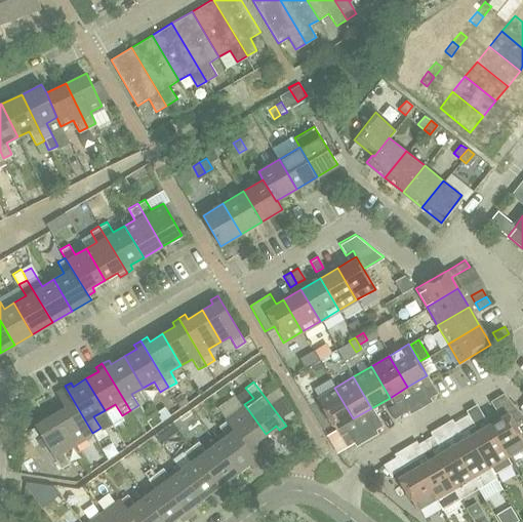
[(431,382),(423,386),(430,397),(437,393),(431,382)]
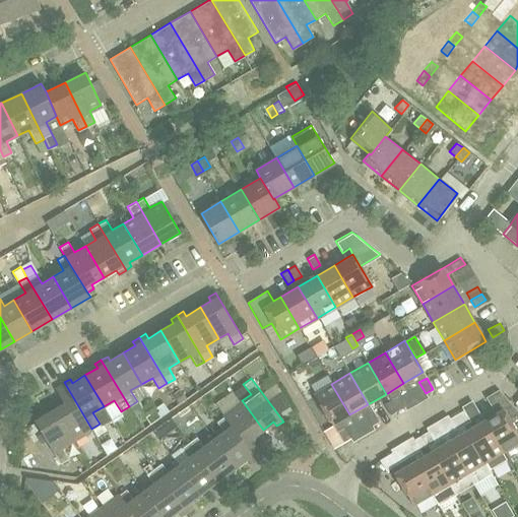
[(64,403),(53,409),(72,441),(91,429),(64,382),(55,388),(64,403)]
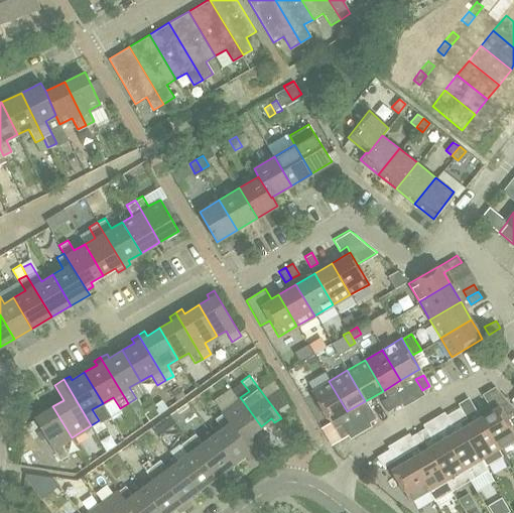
[(330,422),(336,418),(347,411),(329,381),(311,391),(330,422)]
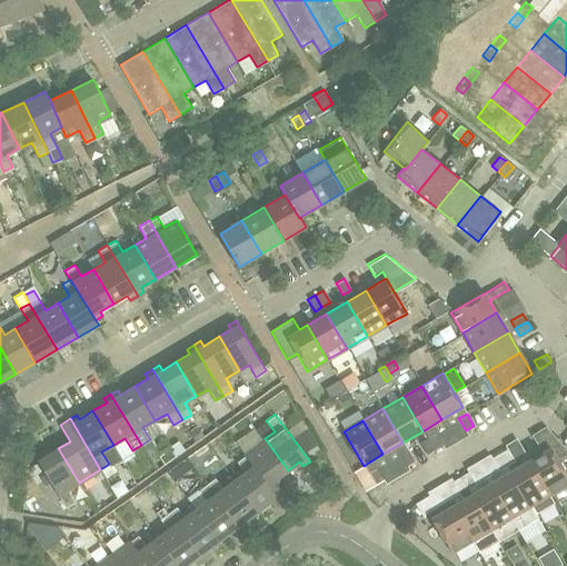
[(196,425),(188,429),(196,440),(202,435),(196,425)]
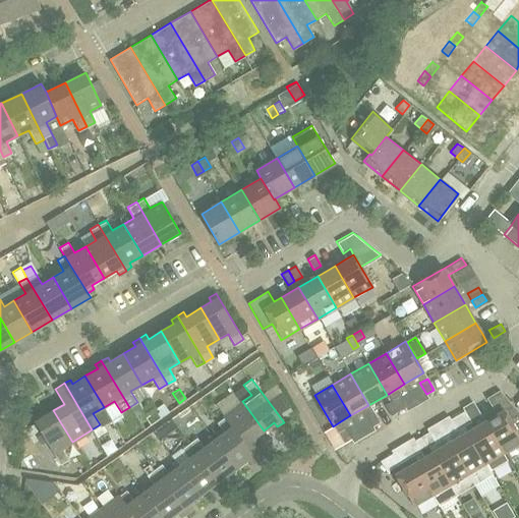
[(484,422),(503,453),(518,444),(518,410),(501,390),(487,398),(495,410),(499,408),(501,412),(484,422)]
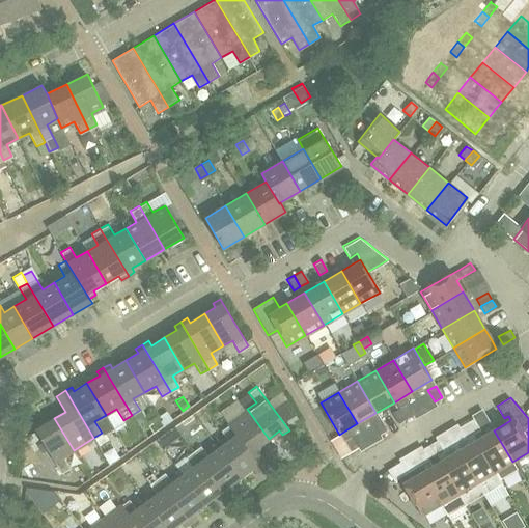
[(405,404),(397,409),(404,420),(412,415),(405,404)]
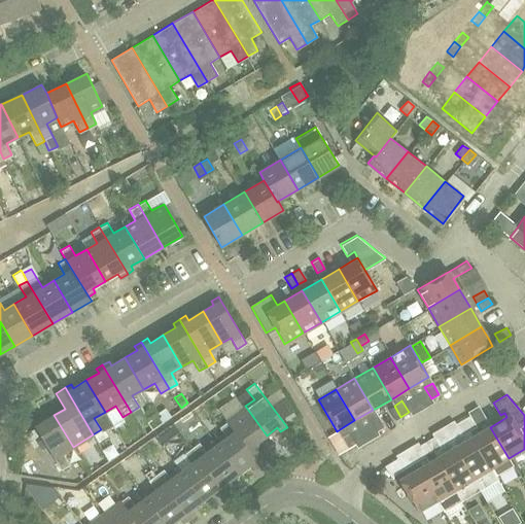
[(256,444),(267,435),(245,406),(225,420),(226,421),(258,464),(268,458),(256,444)]
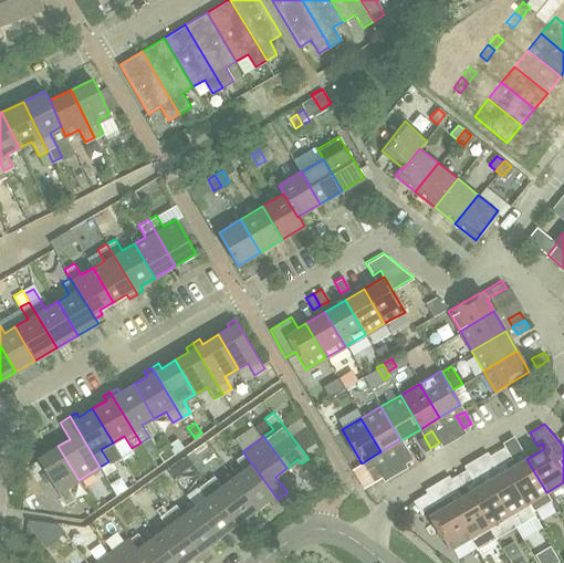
[(425,451),(430,448),(424,436),(417,439),(425,451)]
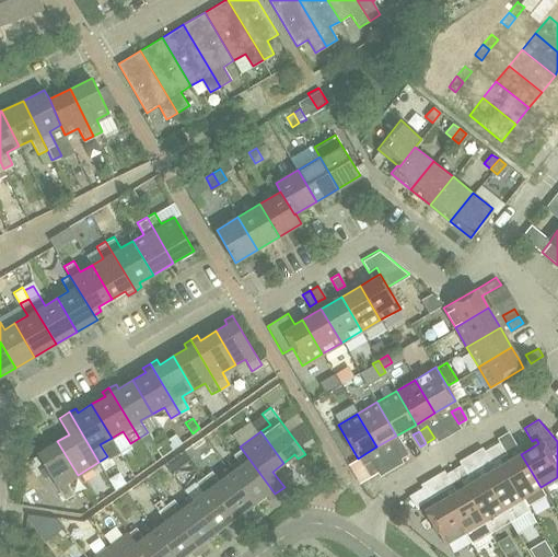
[(78,475),(57,441),(45,449),(42,444),(34,449),(65,499),(73,494),(67,482),(78,475)]
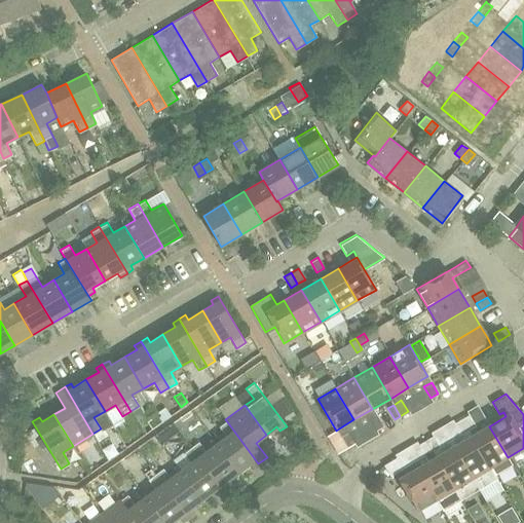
[(157,414),(147,421),(151,427),(161,420),(157,414)]
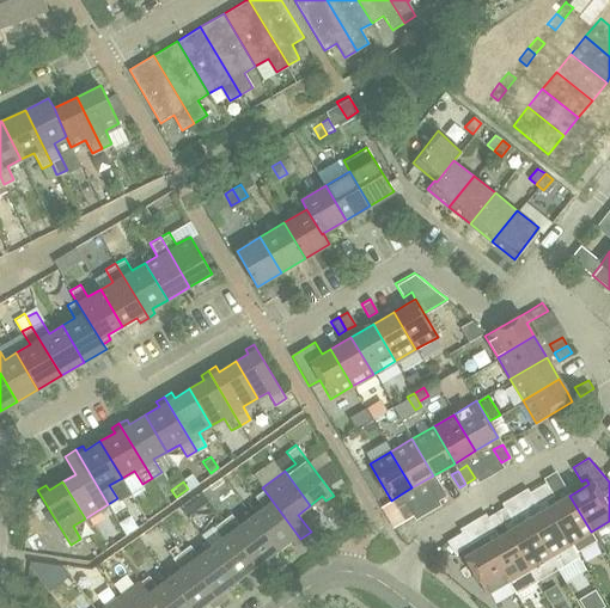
[(437,501),(445,496),(437,483),(429,487),(437,501)]
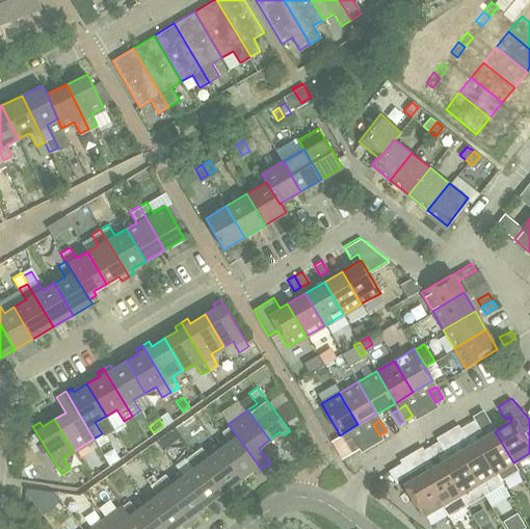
[(474,420),(467,425),(474,435),(481,431),(474,420)]
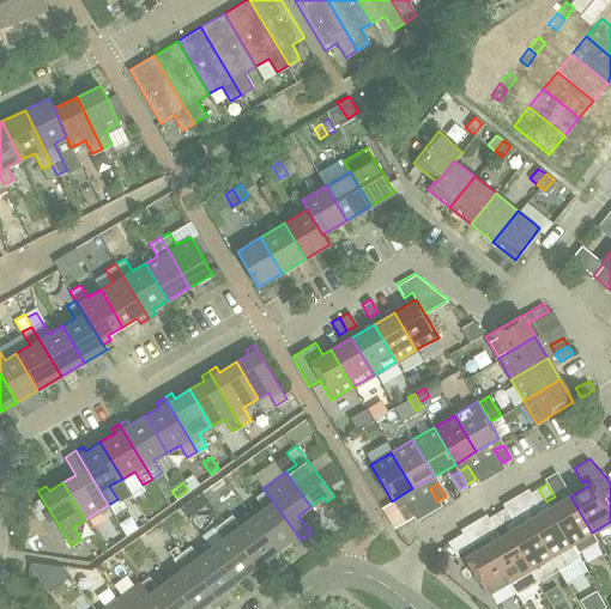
[(301,540),(264,489),(255,495),(264,507),(253,516),(278,550),(291,541),(294,546),(301,540)]
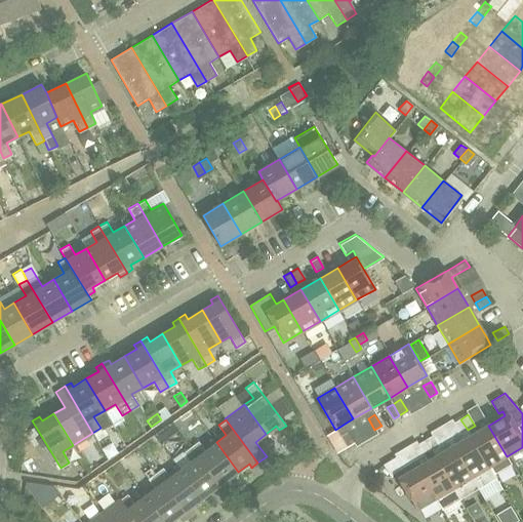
[(460,434),(468,430),(460,419),(454,423),(460,434)]
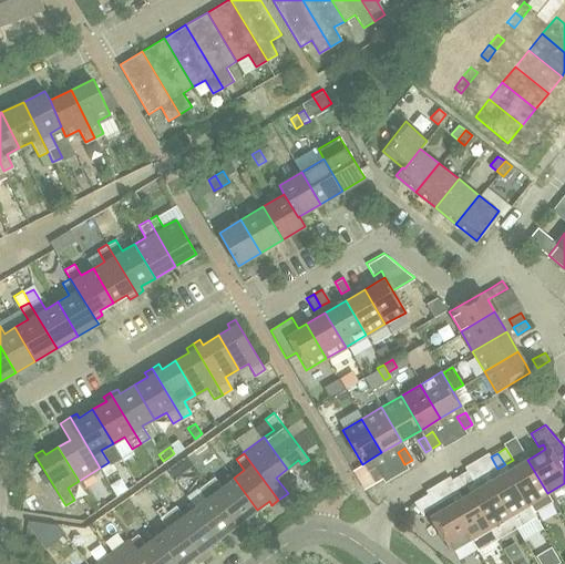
[(185,455),(166,470),(173,479),(192,464),(185,455)]
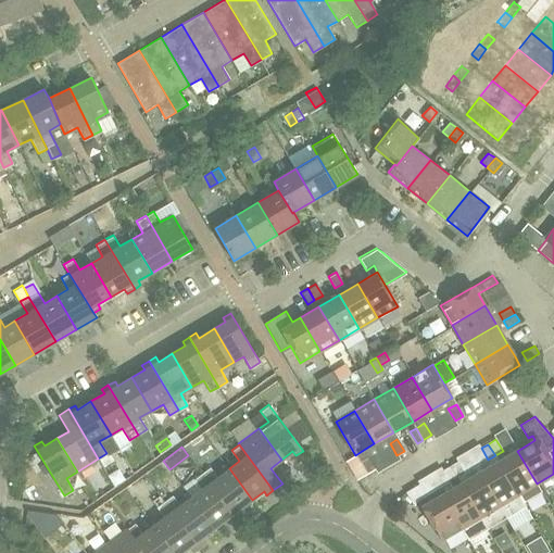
[(517,451),(499,462),(523,502),(541,491),(537,484),(517,451)]
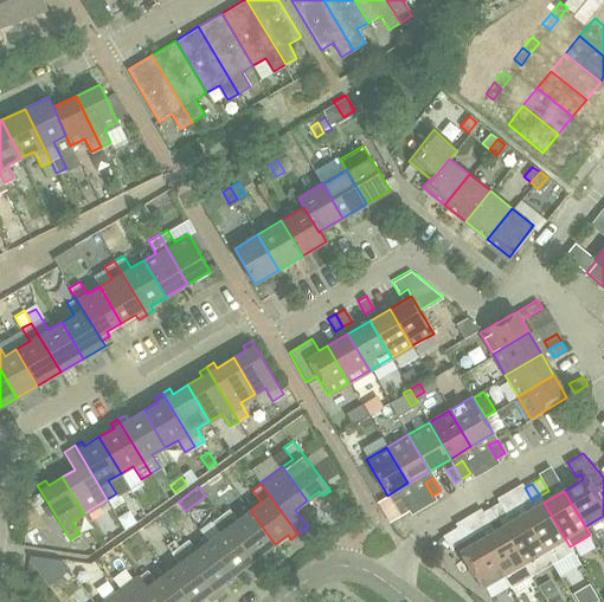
[(399,516),(406,511),(399,498),(391,503),(399,516)]
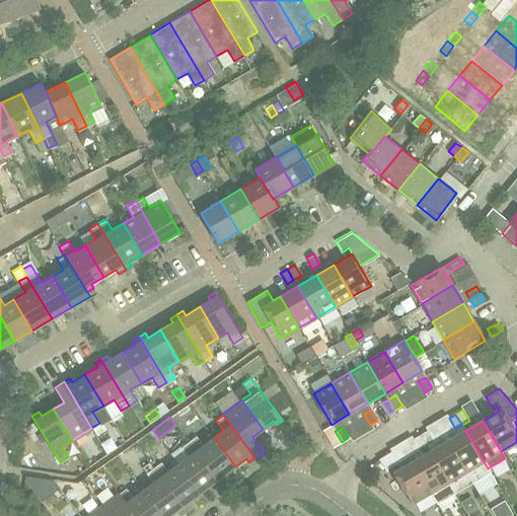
[(428,430),(420,435),(426,446),(434,441),(428,430)]
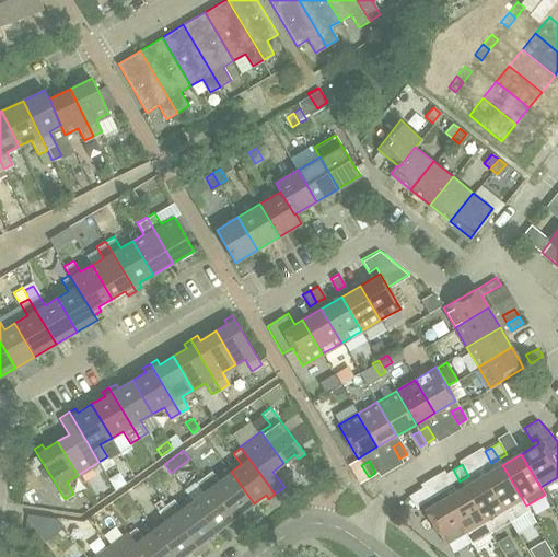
[(484,476),(503,510),(510,521),(529,510),(526,506),(502,465),(484,476)]
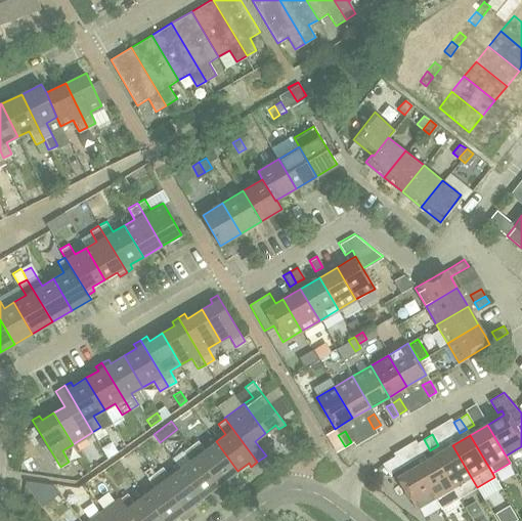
[(226,479),(237,471),(216,441),(205,449),(198,439),(190,444),(223,488),(229,483),(226,479)]
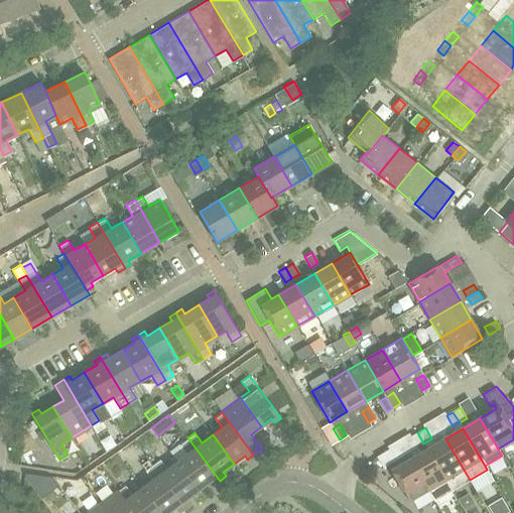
[(427,450),(423,443),(417,432),(411,435),(417,445),(414,447),(418,455),(410,460),(427,490),(433,501),(452,490),(445,480),(427,450)]
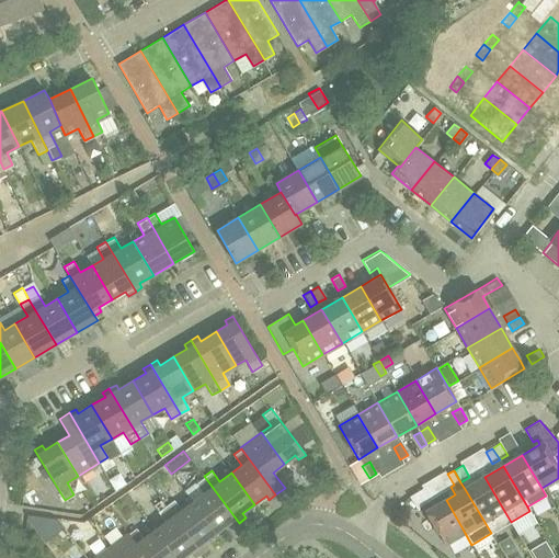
[(231,527),(239,523),(204,476),(195,482),(204,493),(193,501),(216,533),(229,523),(231,527)]
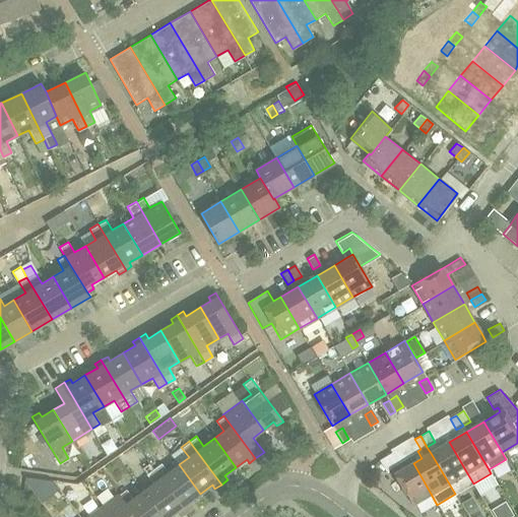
[(431,453),(449,483),(455,494),(473,483),(467,473),(449,442),(431,453)]
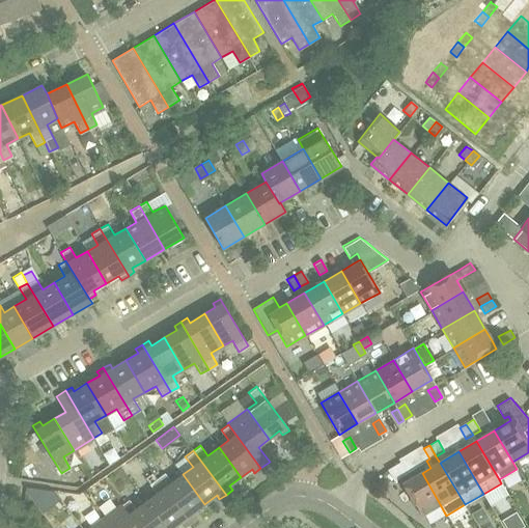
[(399,477),(407,473),(400,463),(393,467),(399,477)]
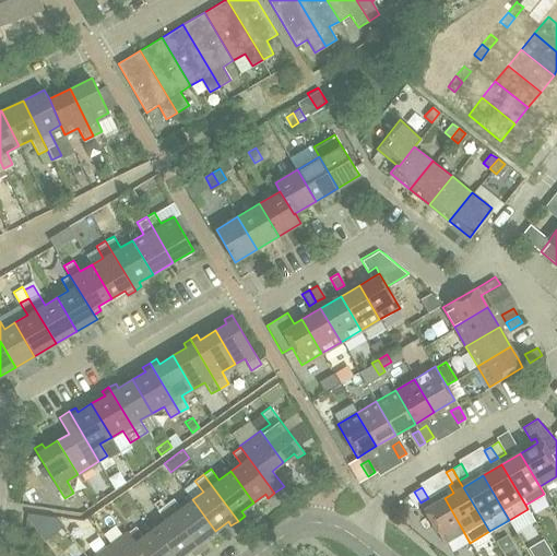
[(173,497),(165,503),(199,549),(205,544),(203,541),(215,531),(192,499),(181,508),(173,497)]
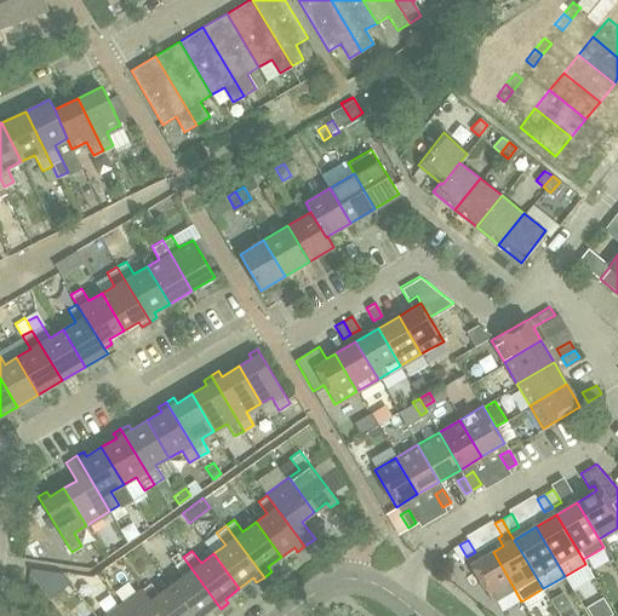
[(492,602),(514,588),(493,552),(470,564),(492,602)]
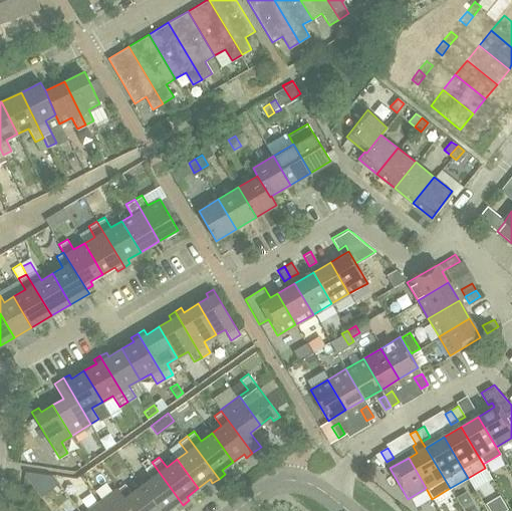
[(177,509),(183,505),(152,462),(145,468),(152,478),(142,485),(160,510),(167,510),(175,505),(177,509)]
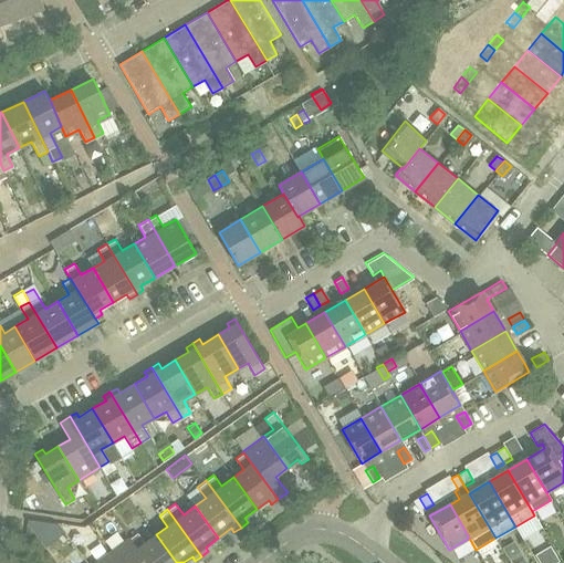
[(176,562),(156,534),(145,542),(137,531),(129,538),(147,562),(176,562)]
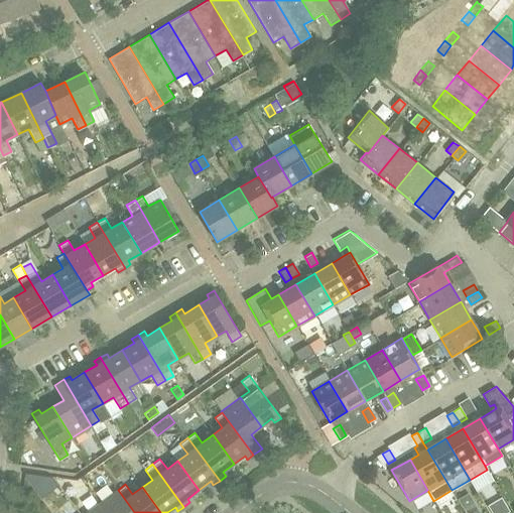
[(117,489),(99,503),(106,512),(134,512),(118,490),(117,489)]
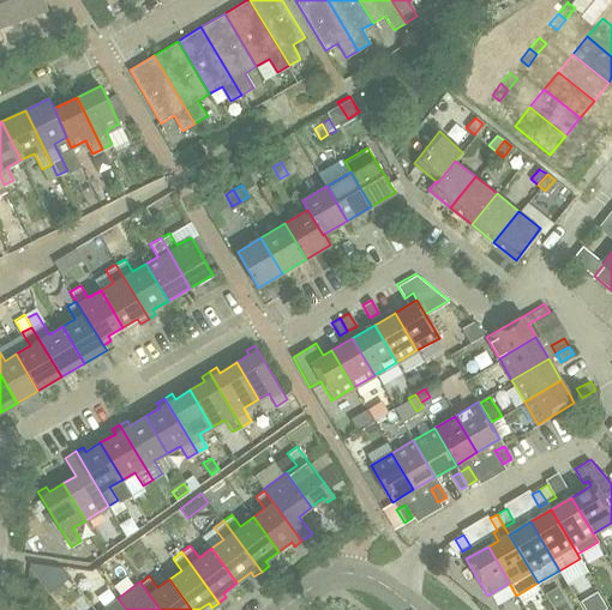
[(557,585),(544,592),(555,609),(563,609),(570,607),(557,585)]
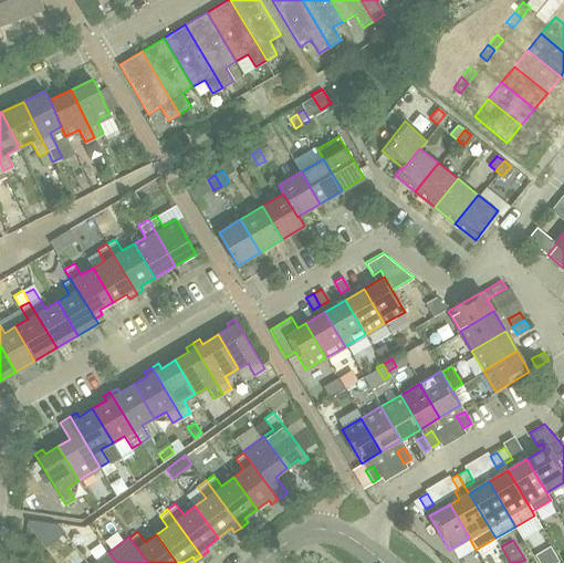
[(116,562),(108,552),(93,562),(116,562)]
